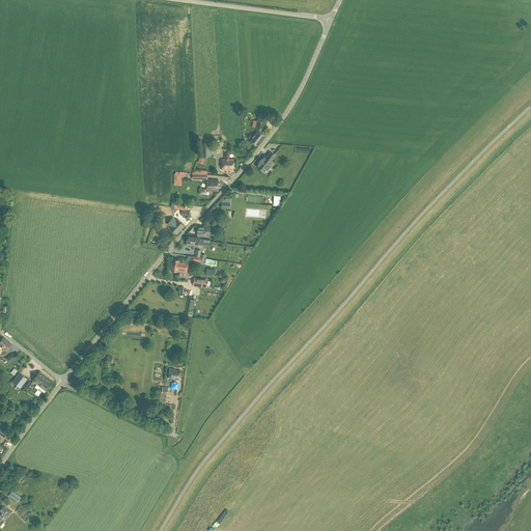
[(256,120),(256,126),(255,129),(263,130),(264,121),(256,120)]
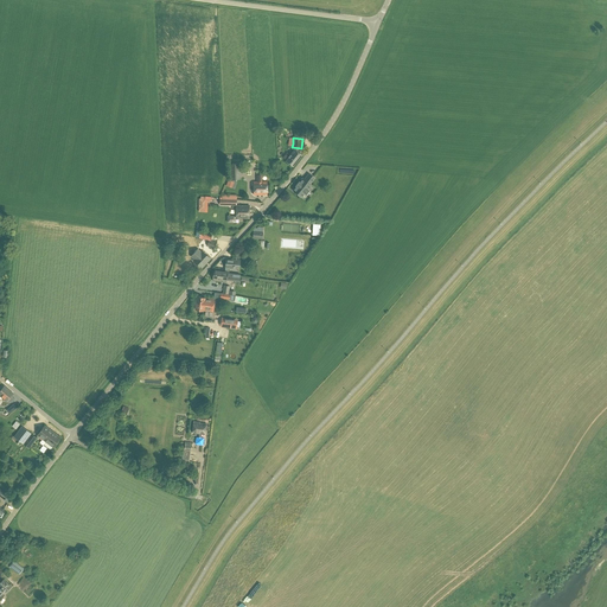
[(286,160),(293,166),(302,155),(294,149),(286,160)]
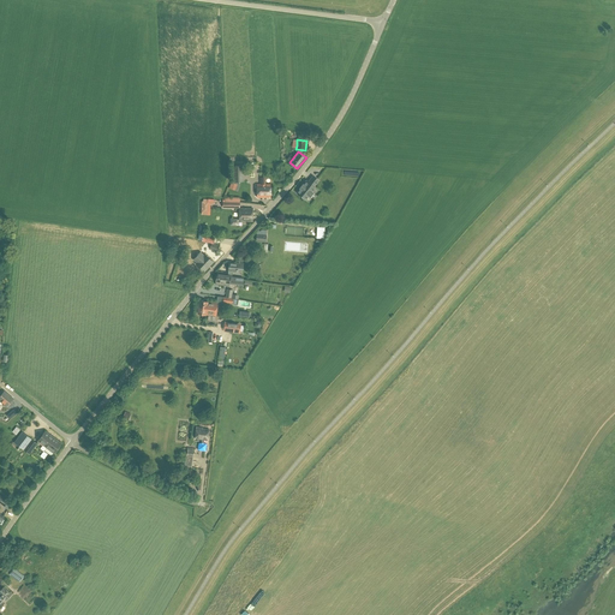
[(232,160),(233,181),(244,181),(243,166),(237,167),(237,160),(232,160)]
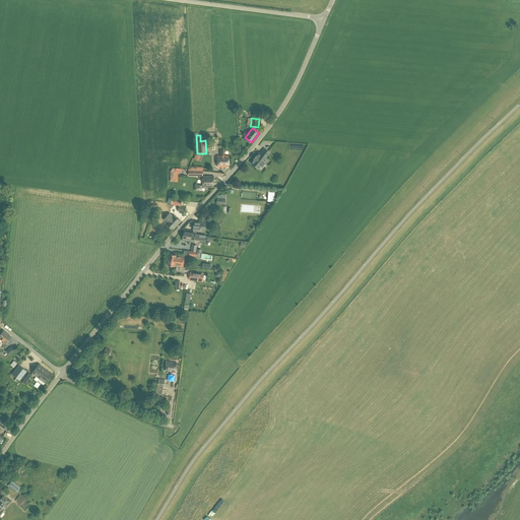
[(216,167),(229,167),(229,155),(223,155),(223,153),(223,149),(220,149),(220,155),(217,155),(216,167)]
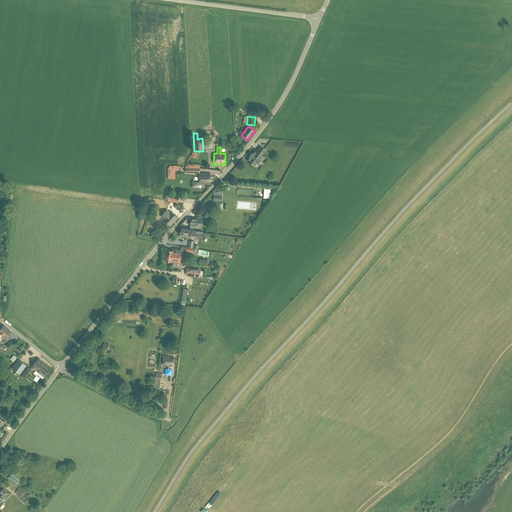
[(247,161),(254,166),(262,156),(261,156),(265,151),(261,147),(257,152),(256,151),(247,161)]
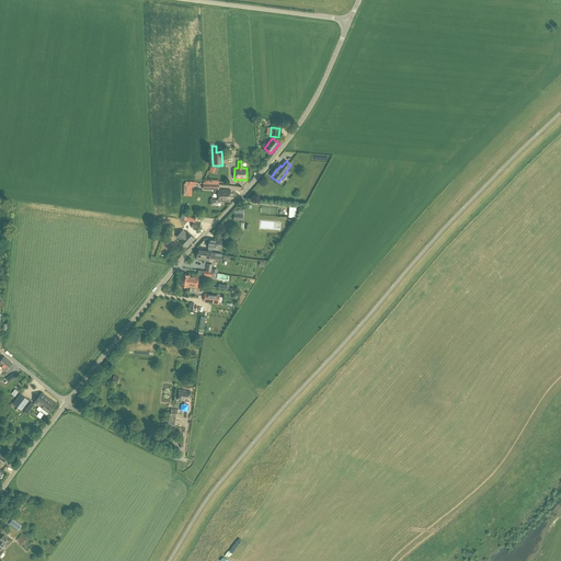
[(209,205),(218,206),(218,202),(230,202),(230,190),(218,190),(218,199),(209,199),(209,205)]
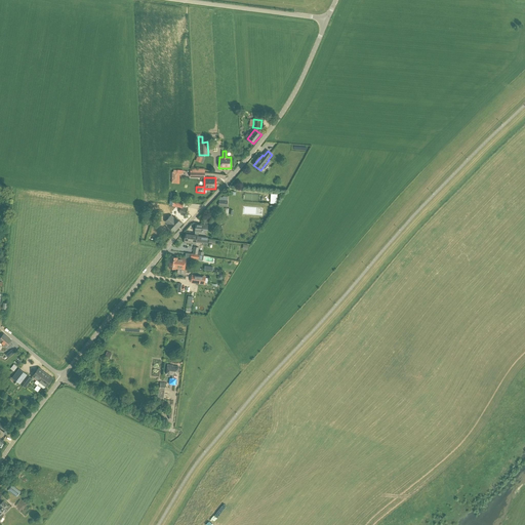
[(167,225),(174,232),(182,224),(174,217),(167,225)]
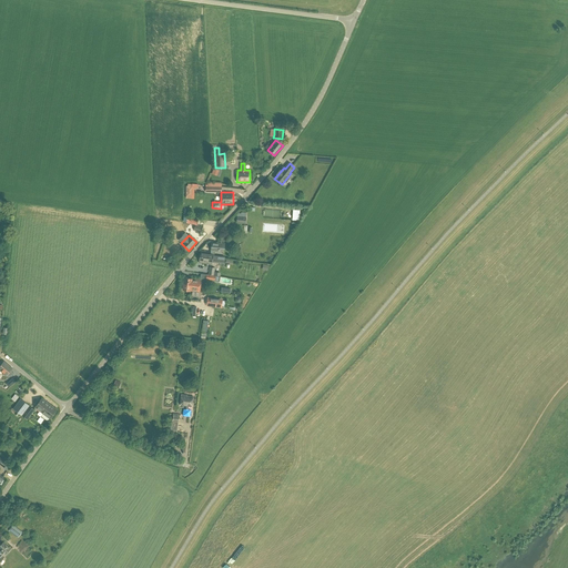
[(219,249),(220,243),(212,243),(211,251),(211,252),(200,251),(200,256),(213,259),(213,251),(219,251),(219,250),(220,250),(220,249),(219,249)]
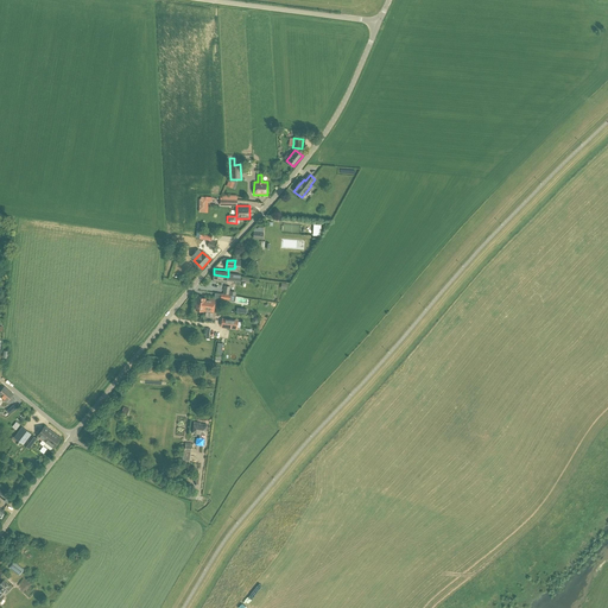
[(221,329),(236,330),(238,322),(222,320),(221,329)]
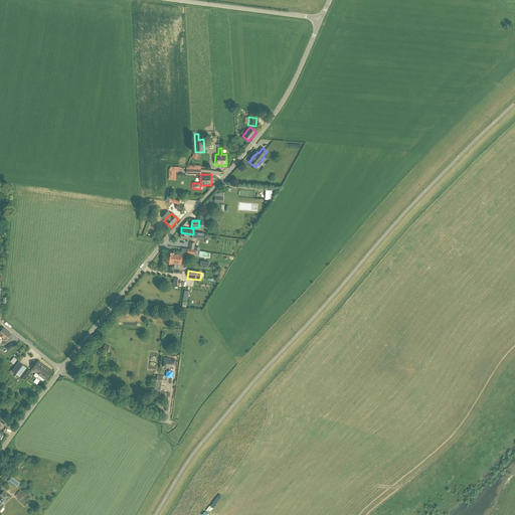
[(0,331),(0,335),(6,340),(10,341),(12,338),(9,336),(11,334),(3,328),(0,331)]
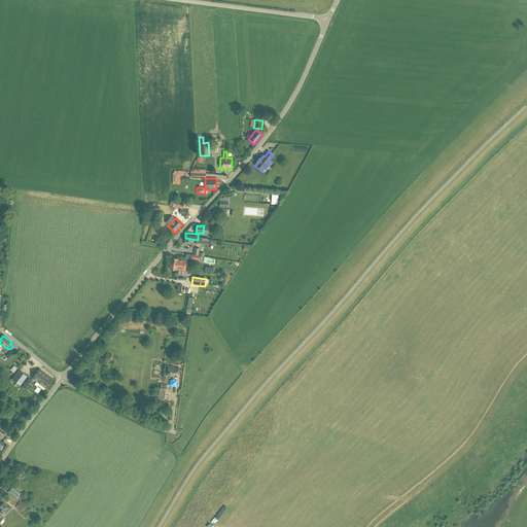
[(173,379),(173,377),(177,378),(179,367),(173,366),(168,365),(167,376),(172,377),(172,379),(169,379),(169,384),(174,385),(175,379),(173,379)]
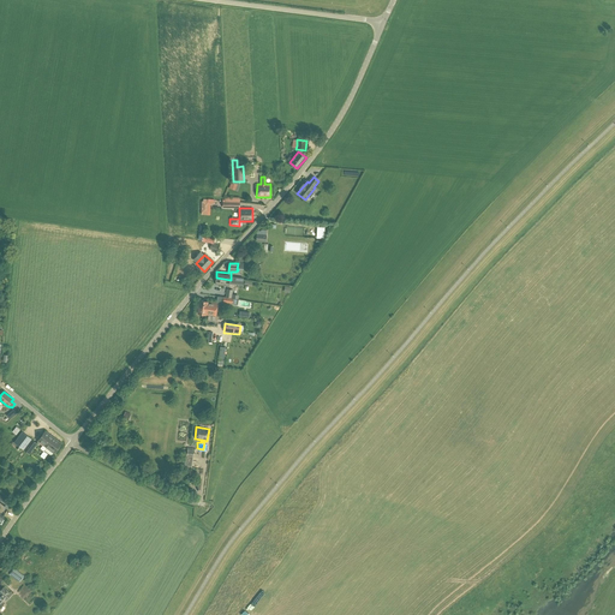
[(15,443),(29,454),(37,443),(23,433),(15,443)]
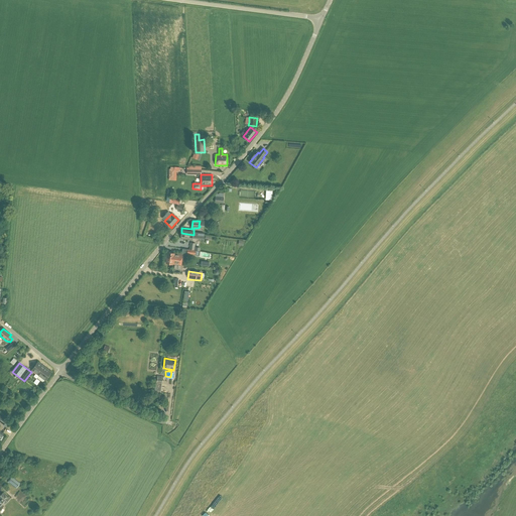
[(32,370),(39,376),(37,378),(42,382),(44,380),(50,372),(38,363),(32,370)]
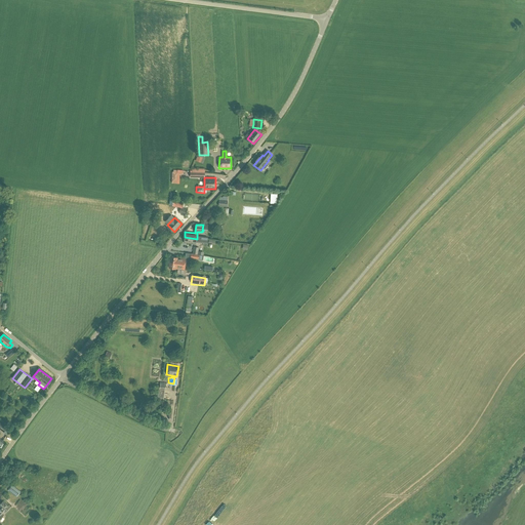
[(21,493),(11,486),(8,491),(16,497),(21,493)]
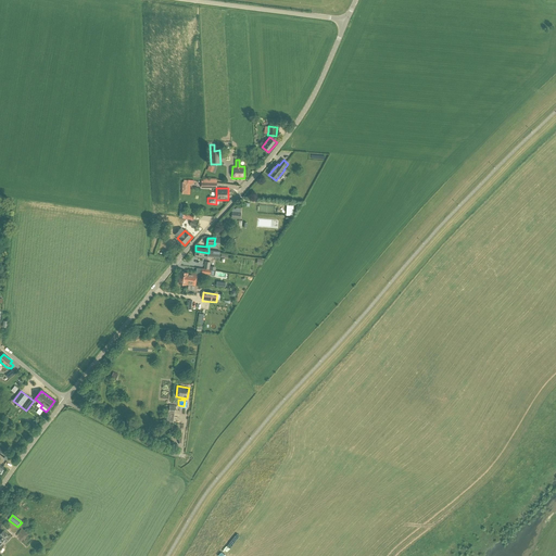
[(0,550),(3,545),(1,543),(3,541),(5,542),(10,538),(3,531),(0,533),(0,536),(0,538),(0,536),(0,550)]
